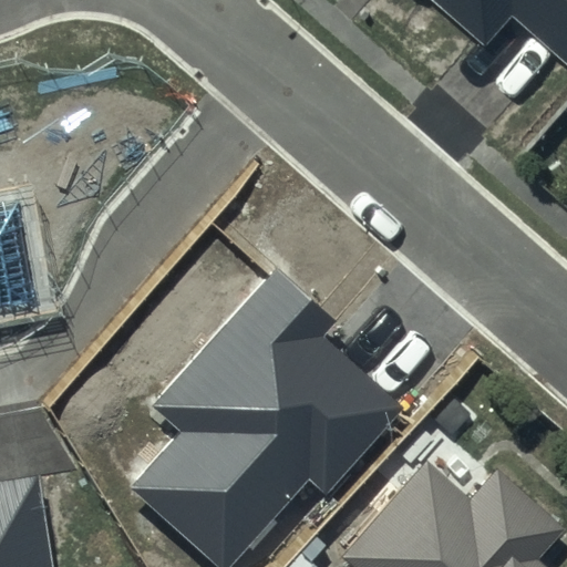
[(566,0),(436,0),(482,39),(508,9),(566,61),(566,0)]
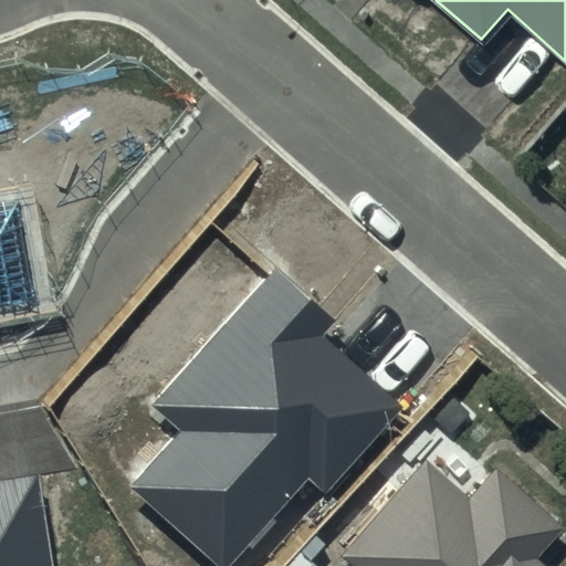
[(0,313),(41,306),(21,199),(0,202),(0,313)]
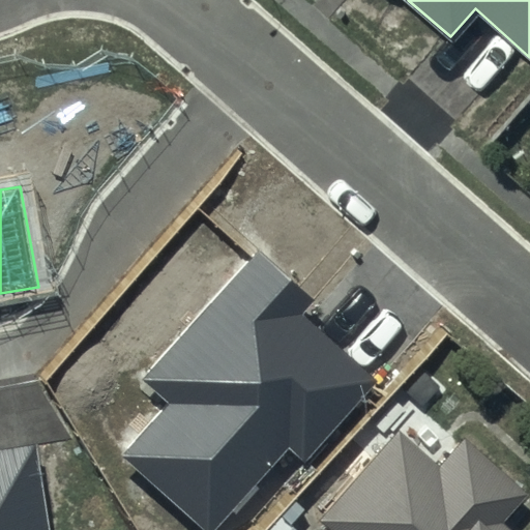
[(307,300),(256,255),(143,380),(170,405),(125,454),(210,529),(288,443),(304,458),(372,383),(295,315),(307,300)]
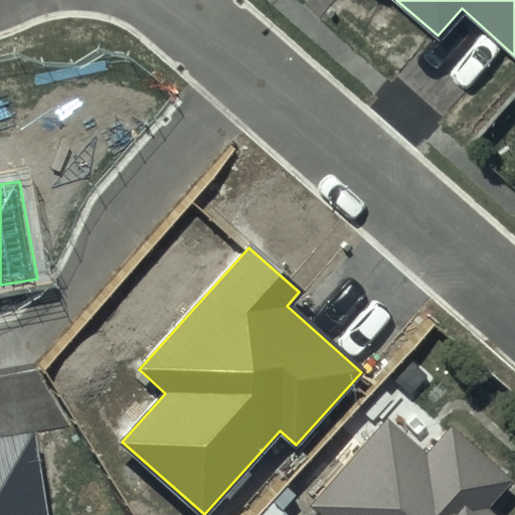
[(318,514),(486,514),(480,509),(505,481),(443,426),(420,452),(380,416),(304,502),(318,514)]
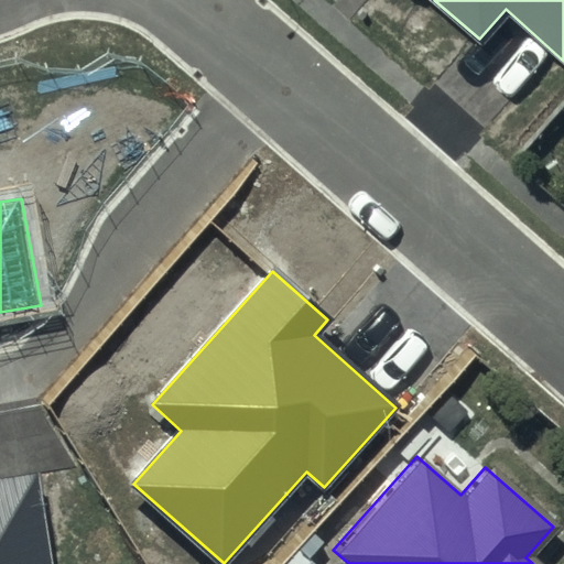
[(0,563),(50,563),(36,478),(0,483),(0,563)]
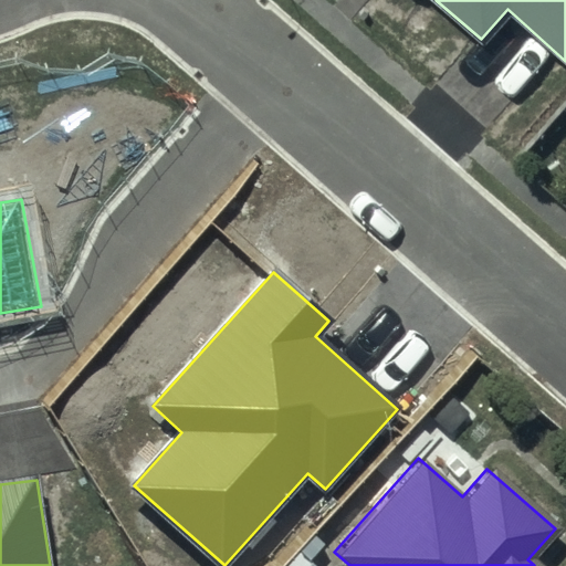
All buildings are outlined.
